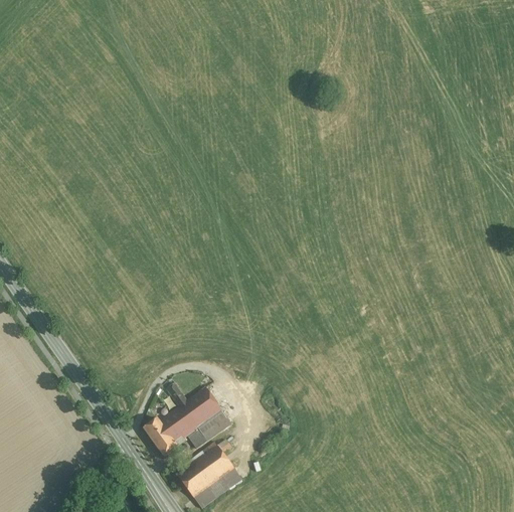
[(186,399),(174,382),(166,388),(178,405),(186,399)]
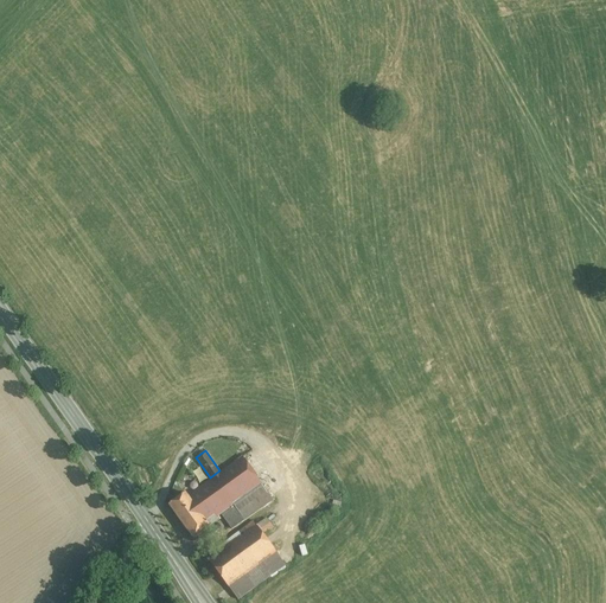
[(210,478),(187,494),(206,521),(215,515),(218,512),(231,504),(260,482),(241,455),(219,470),(210,478)]
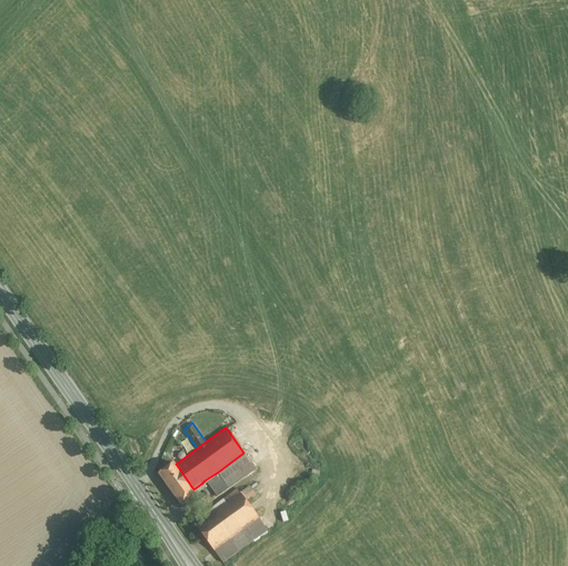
[(243,453),(217,473),(227,487),(255,467),(243,453)]
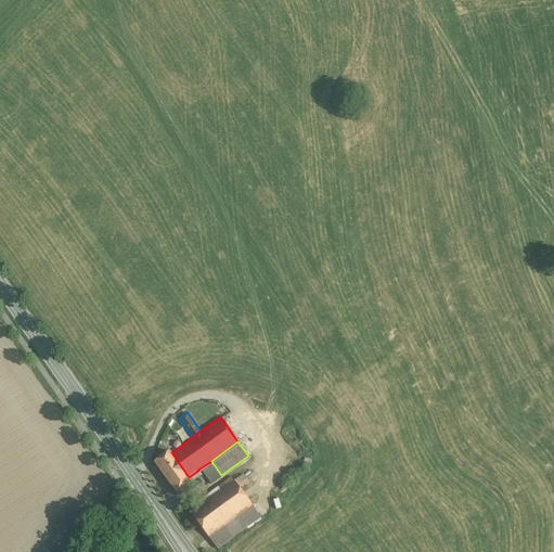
[(171,452),(169,449),(154,461),(176,490),(198,474),(196,472),(189,477),(171,452)]
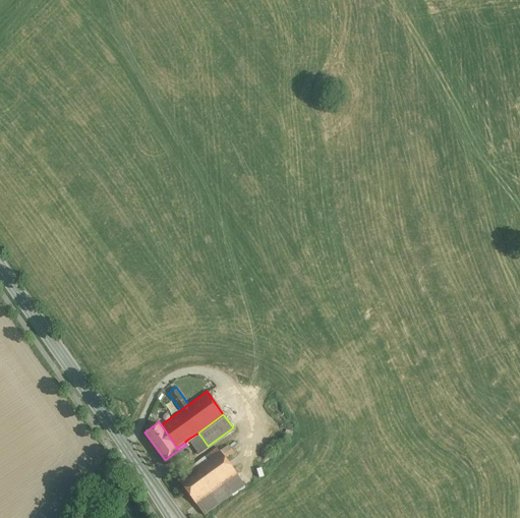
[(208,446),(198,433),(187,440),(197,453),(208,446)]
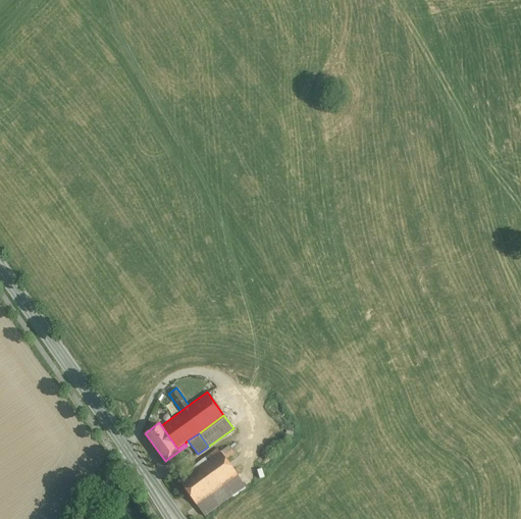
[(227,445),(219,450),(225,458),(232,452),(227,445)]
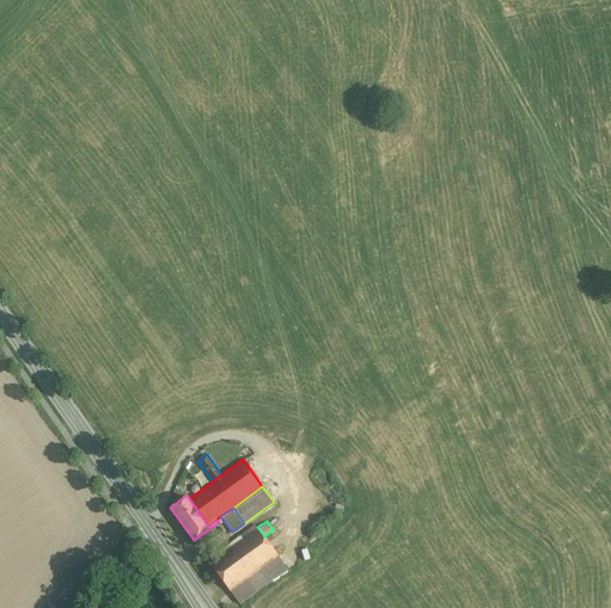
[(254,523),(242,532),(245,536),(257,527),(254,523)]
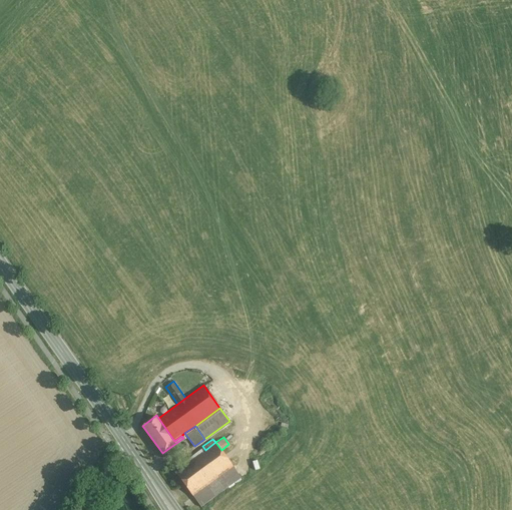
[(205,450),(176,472),(192,494),(232,465),(221,450),(215,442),(205,450)]
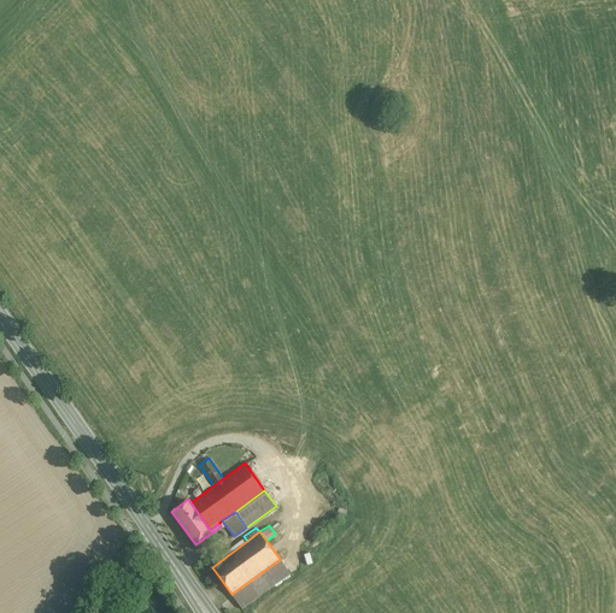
[(280,559),(232,594),(241,608),(289,572),(280,559)]
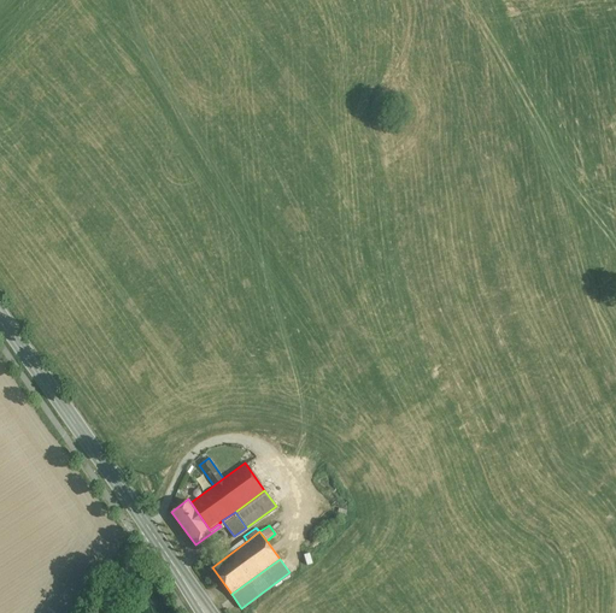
All buildings are outlined.
